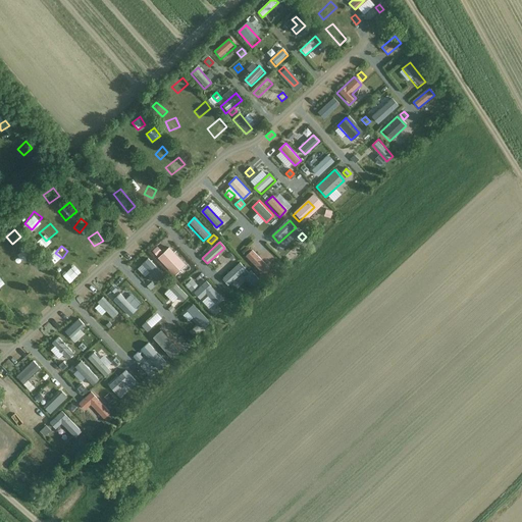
[(157,246),(152,251),(156,255),(161,250),(157,246)]
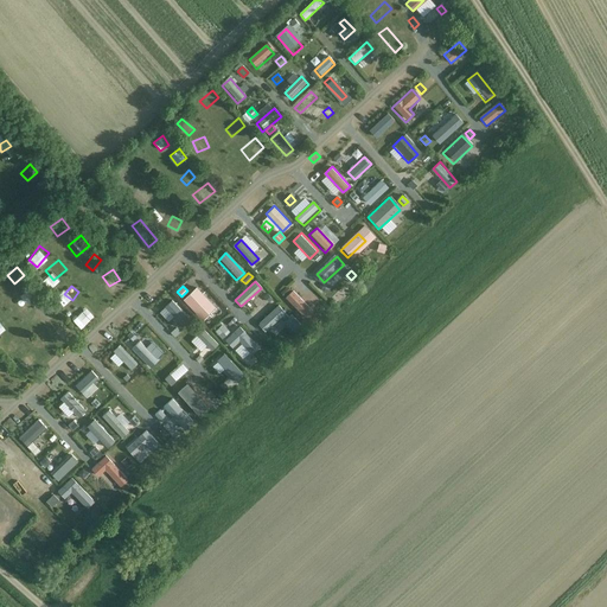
[(198,288),(185,300),(204,321),(217,310),(198,288)]
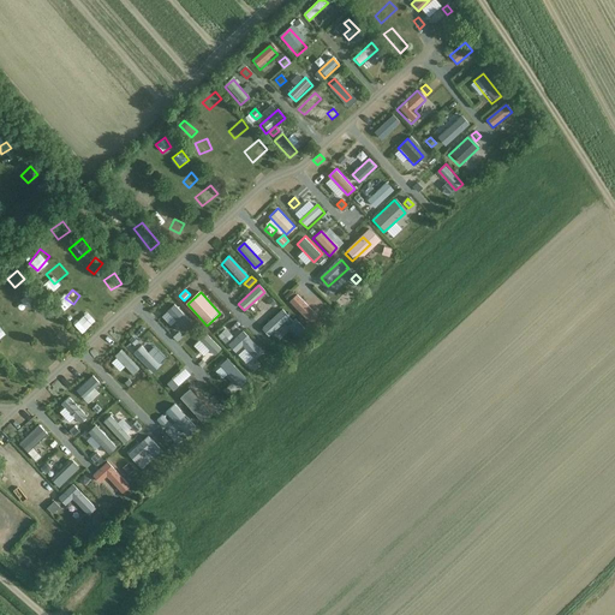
[(297,294),(290,302),(310,322),(317,315),(297,294)]
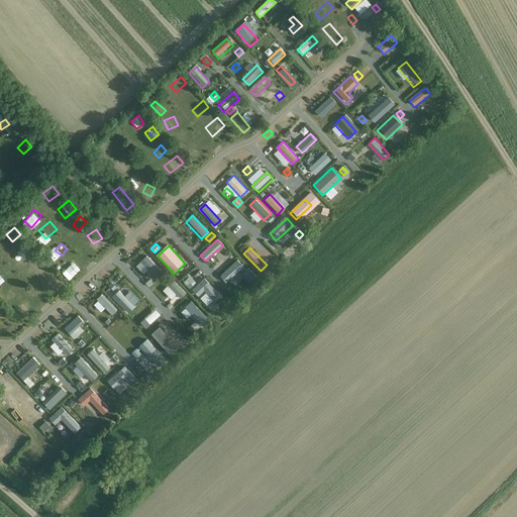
[(219,278),(225,284),(242,268),(236,262),(219,278)]
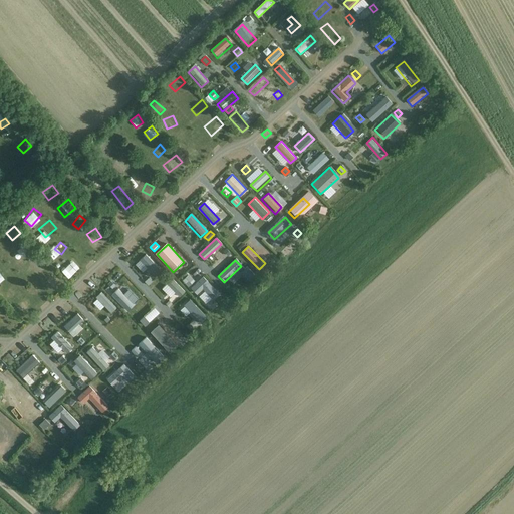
[(98,268),(102,273),(107,269),(103,264),(98,268)]
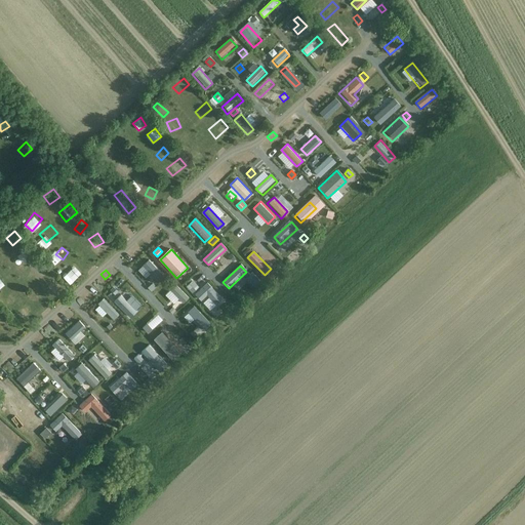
[(252,273),(246,278),(254,287),(260,282),(252,273)]
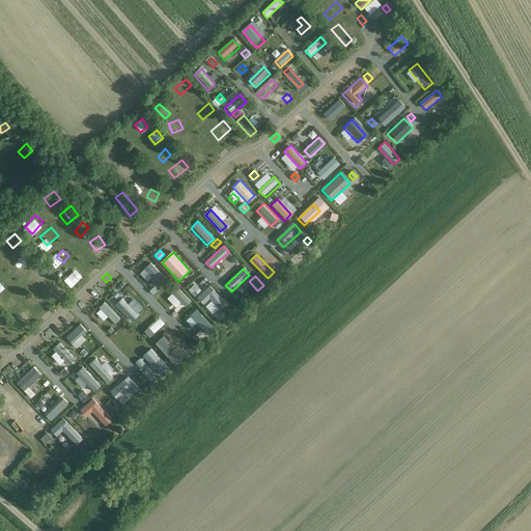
[(45,284),(50,294),(58,289),(53,280),(45,284)]
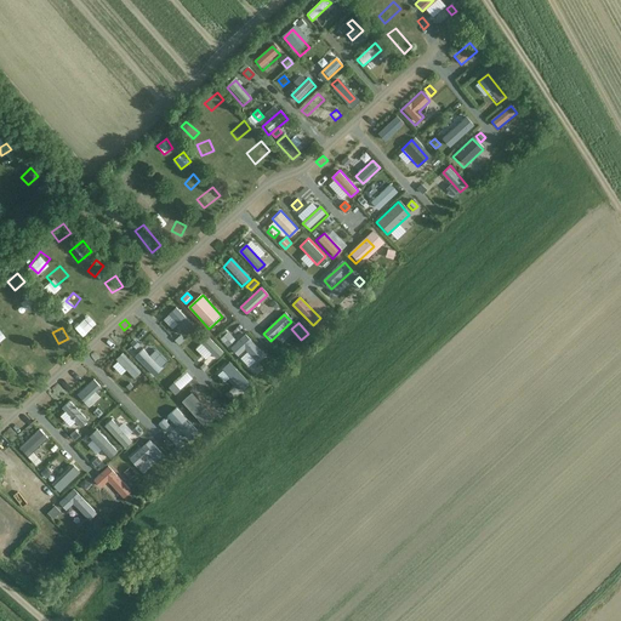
[(228,329),(220,334),(224,342),(233,337),(228,329)]
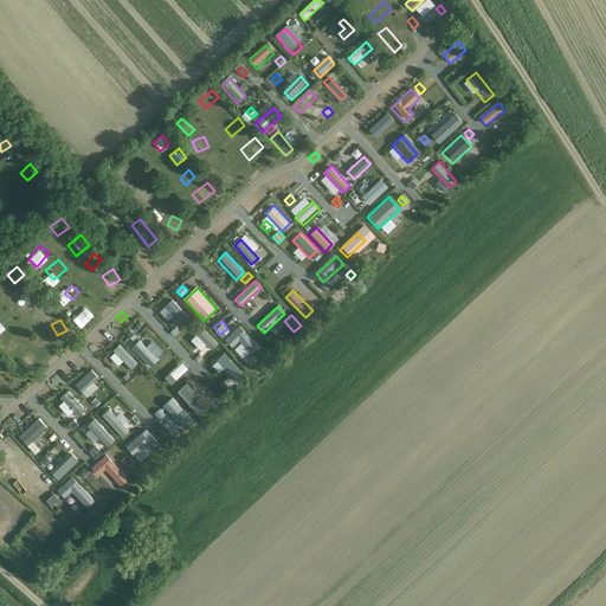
[(176,327),(171,331),(172,333),(175,337),(180,331),(176,327)]
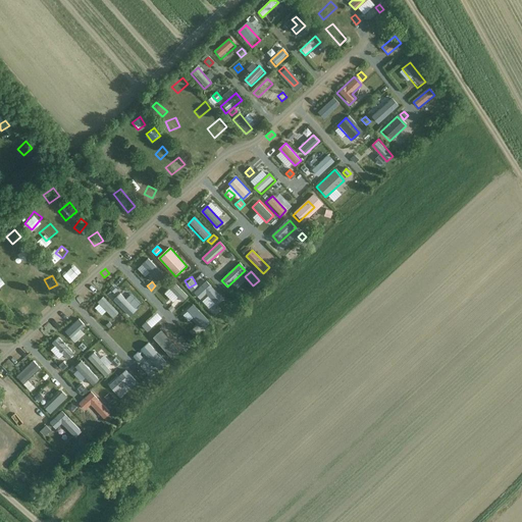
[(221,301),(205,282),(193,294),(198,300),(203,295),(214,307),(221,301)]
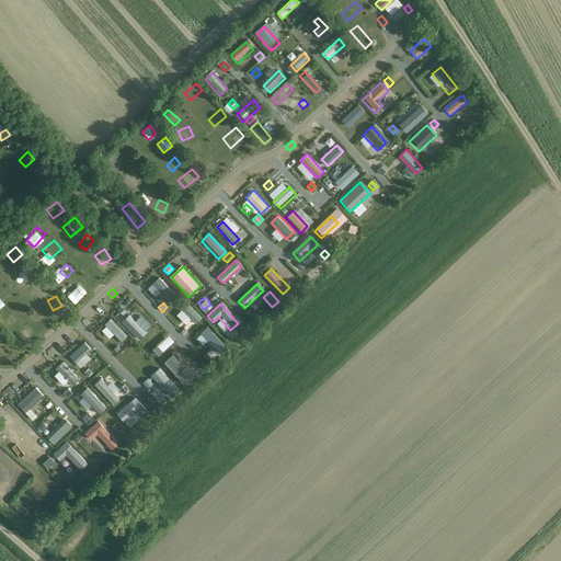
[(13,308),(1,319),(9,328),(21,317),(13,308)]
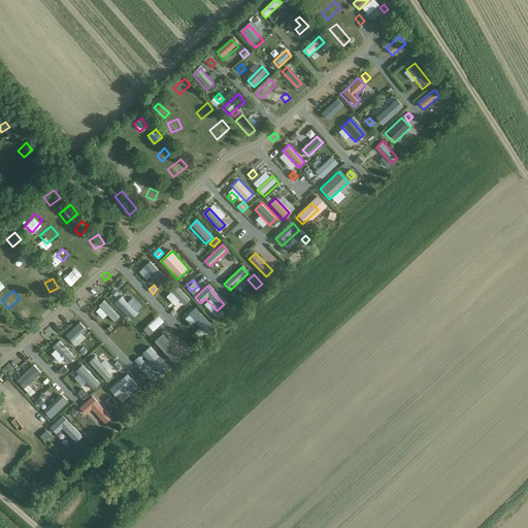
[(87,330),(80,324),(69,334),(74,340),(87,330)]
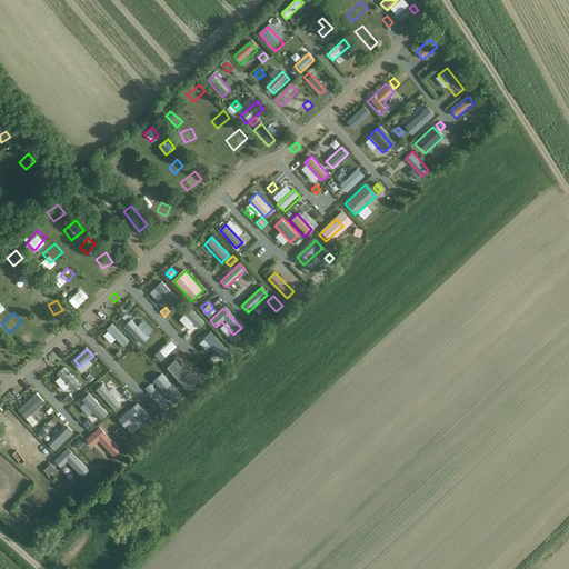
[(160,350),(156,355),(161,360),(165,356),(160,350)]
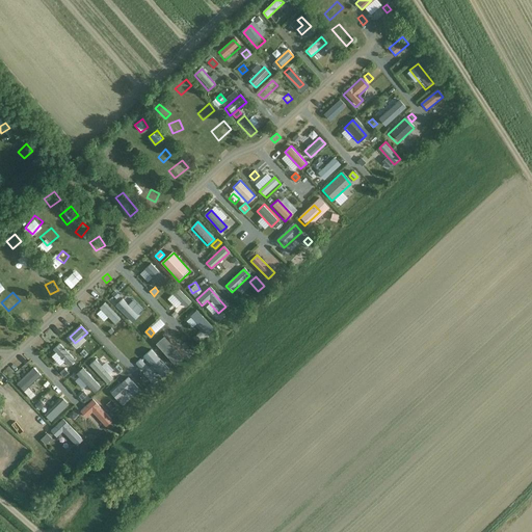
[(153,349),(144,357),(158,372),(166,365),(153,349)]
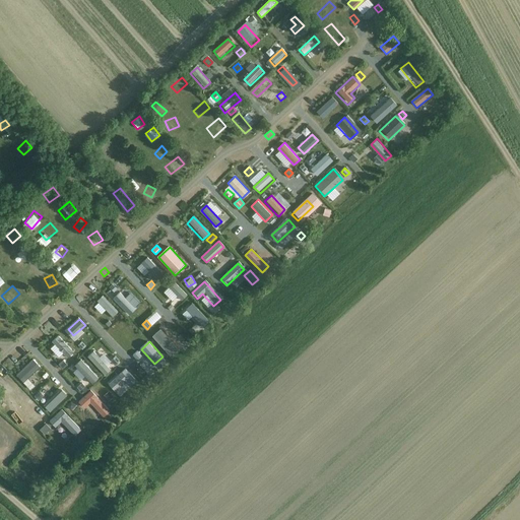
[(137,351),(133,355),(137,361),(141,356),(137,351)]
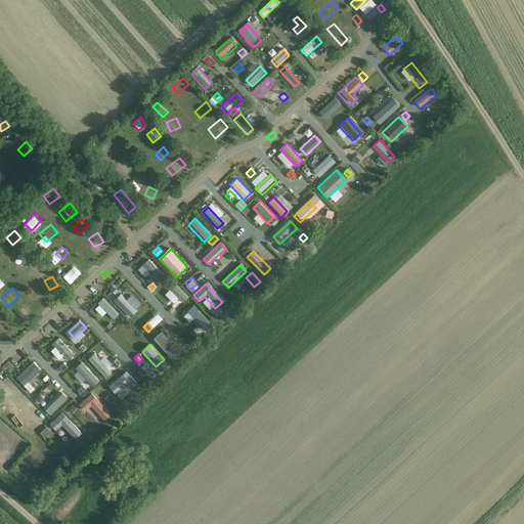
[(17,379),(25,386),(41,370),(34,363),(17,379)]
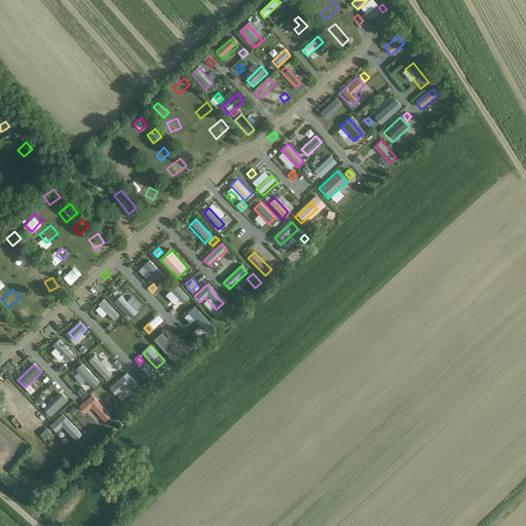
[(64,365),(60,368),(64,373),(68,369),(64,365)]
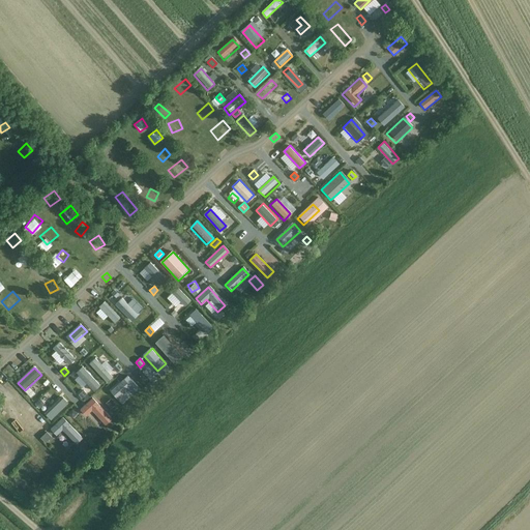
[(137,389),(125,378),(111,391),(116,398),(124,390),(129,395),(137,389)]
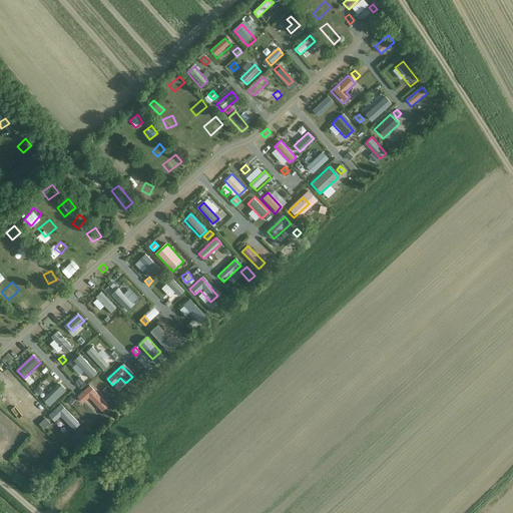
[(66,393),(58,385),(43,400),(51,408),(66,393)]
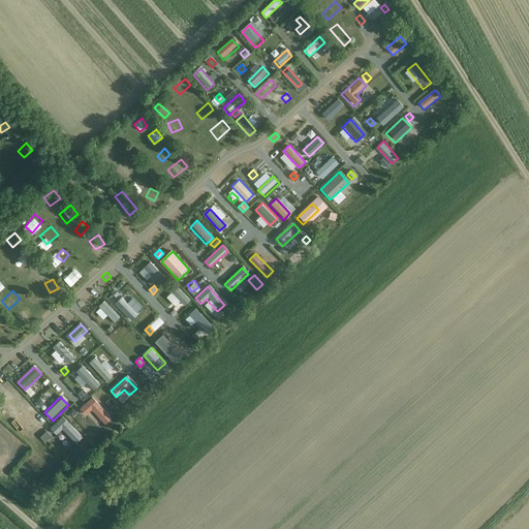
[(111,398),(105,402),(111,407),(115,404),(111,398)]
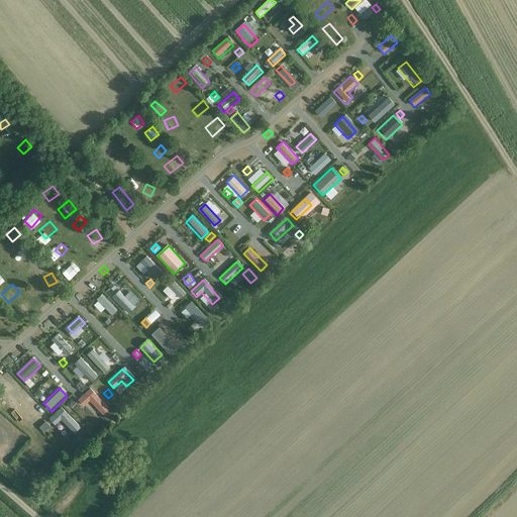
[(39,390),(34,394),(38,398),(43,393),(39,390)]
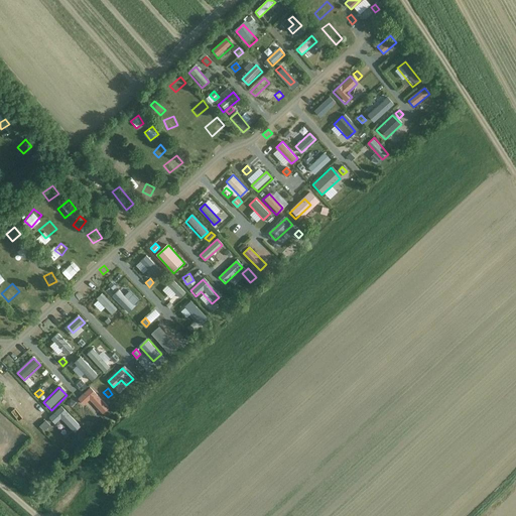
[(108,408),(92,390),(78,402),(82,407),(89,401),(102,415),(108,408)]
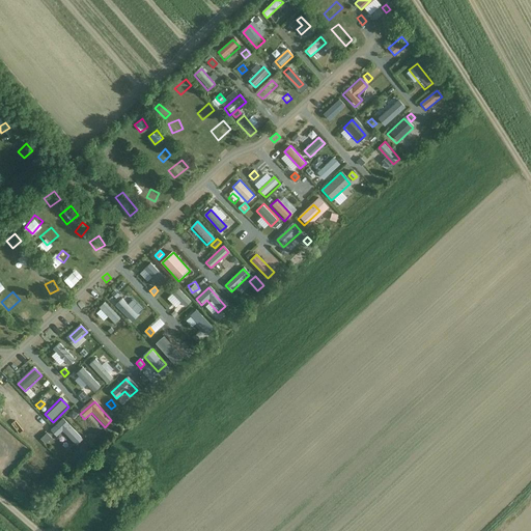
[(62,421),(49,434),(56,440),(61,435),(75,447),(81,441),(62,421)]
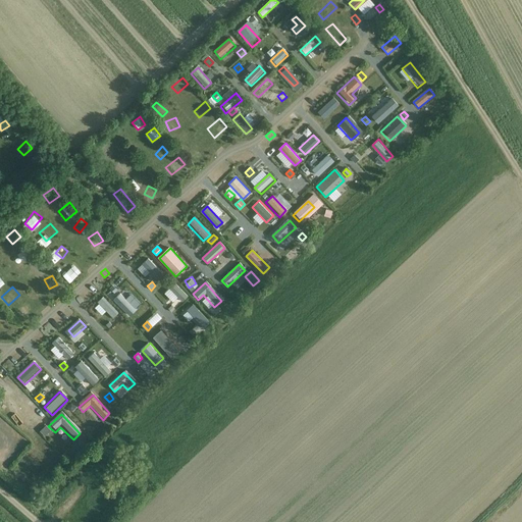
[(46,425),(40,431),(45,436),(51,430),(46,425)]
